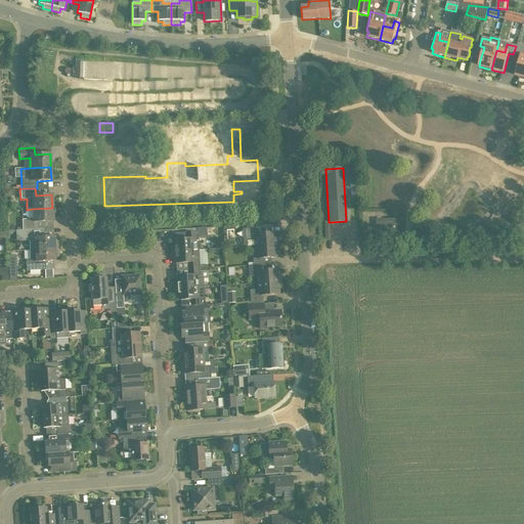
[(22,230),(37,229),(37,222),(53,222),(52,208),(32,209),(32,220),(22,220),(22,230)]
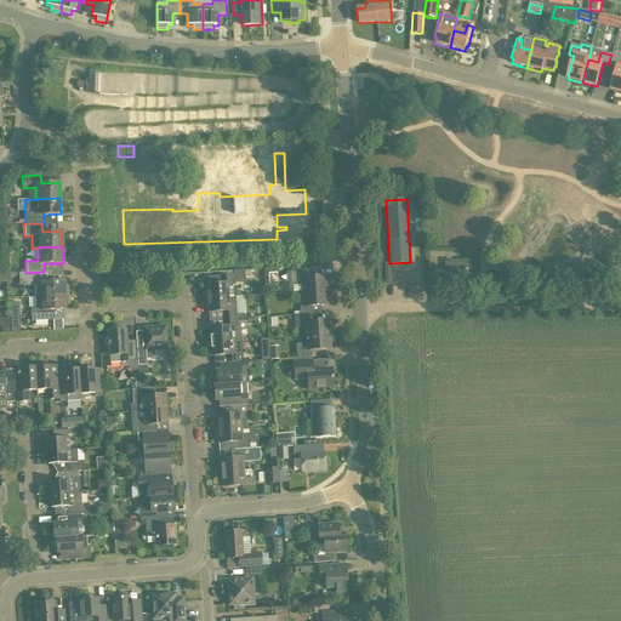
[(456,269),(456,272),(457,273),(459,275),(460,277),(461,278),(462,278),(463,279),(466,279),(467,279),(468,279),(471,278),(472,278),(473,277),(474,275),(476,273),(476,272),(477,271),(477,268),(476,267),(476,266),(474,263),(473,262),(472,261),(471,260),(469,260),(468,260),(466,260),(445,260),(445,269),(456,269)]
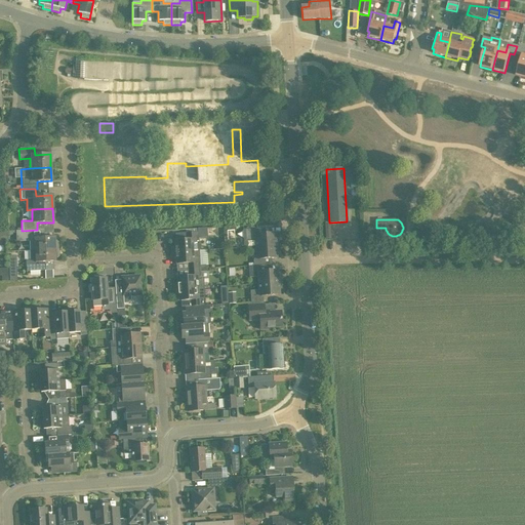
[(255,247),(279,246),(278,239),(275,239),(275,234),(257,235),(257,229),(245,230),(246,241),(255,240),(255,247)]
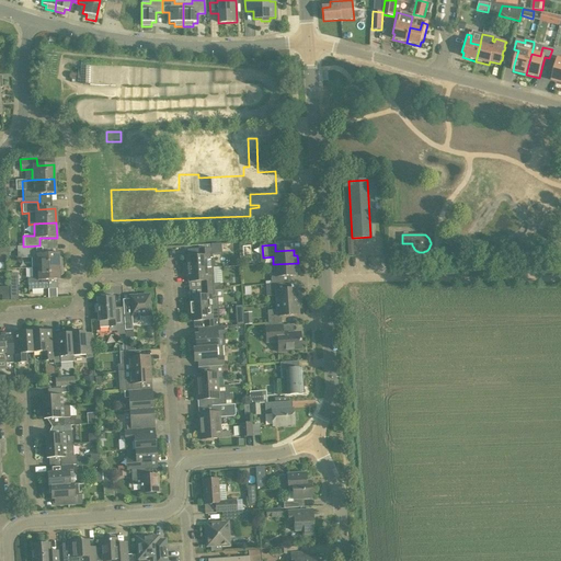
[(36,267),(63,266),(61,259),(60,258),(57,258),(57,254),(44,254),(43,245),(39,245),(23,247),(16,247),(18,259),(35,259),(36,267)]
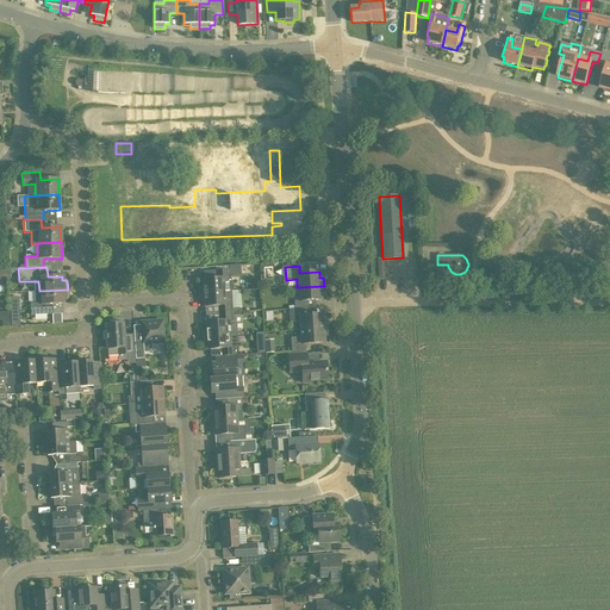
[(199,293),(231,291),(234,288),(232,285),(230,284),(229,271),(216,271),(216,279),(203,280),(203,286),(199,287),(199,293)]
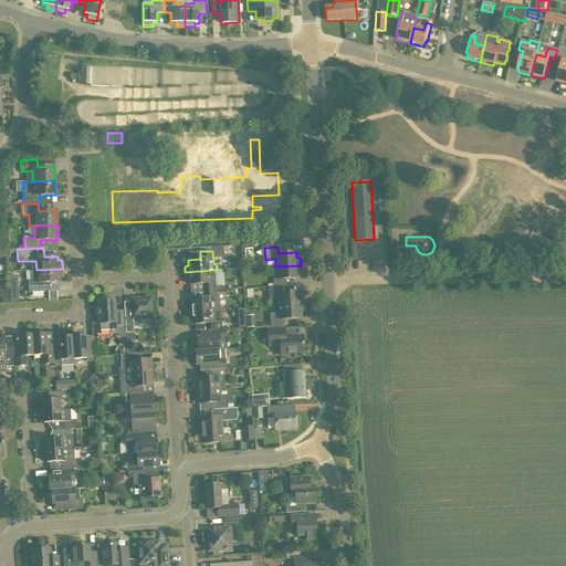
[(273,286),(281,286),(284,285),(284,279),(299,279),(297,272),(301,272),(301,265),(275,266),(275,274),(273,274),(273,286)]
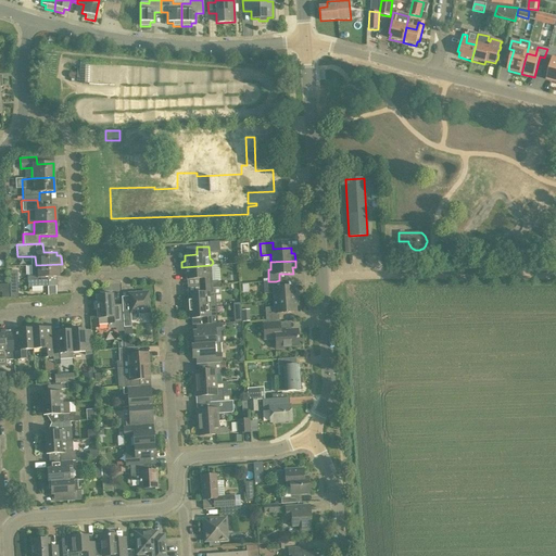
[(62,264),(36,265),(36,276),(27,277),(27,288),(45,287),(45,278),(58,278),(58,274),(61,274),(62,272),(62,264)]
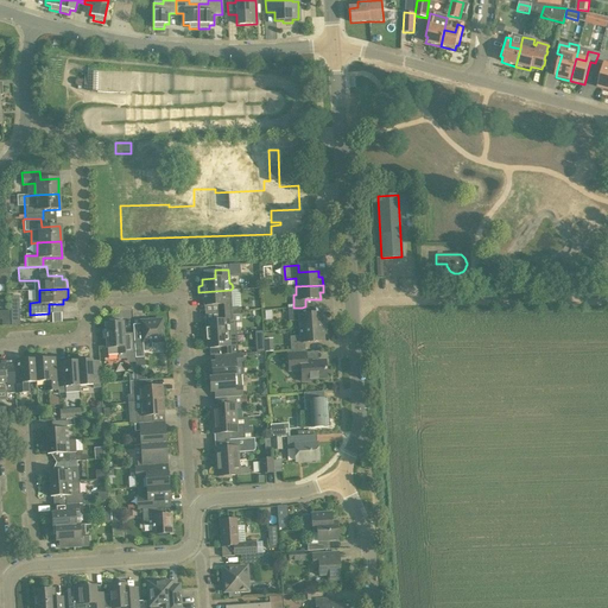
[(217,312),(238,311),(238,308),(232,308),(230,290),(198,292),(198,299),(203,299),(203,306),(217,305),(217,312)]
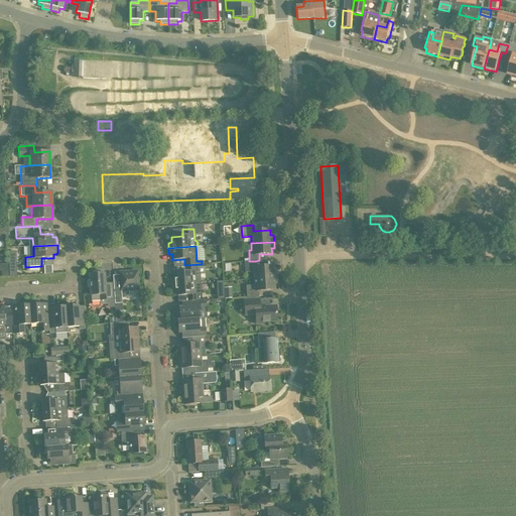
[(253,279),(276,277),(276,272),(273,272),(272,266),(256,267),(256,261),(249,261),(244,262),(245,272),(253,272),(253,279)]
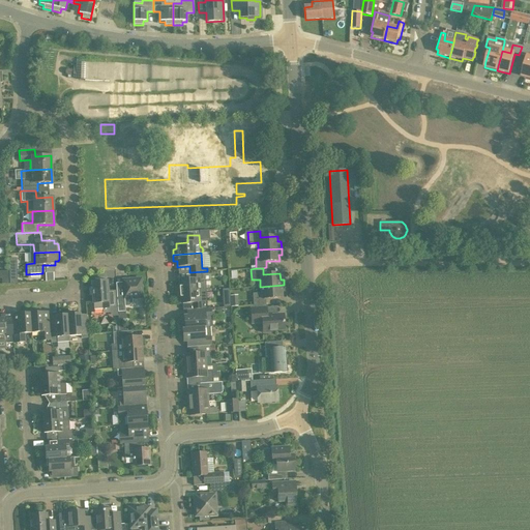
[(175,292),(205,290),(205,283),(203,284),(202,274),(208,274),(207,271),(189,272),(190,280),(178,280),(179,286),(175,286),(175,292)]
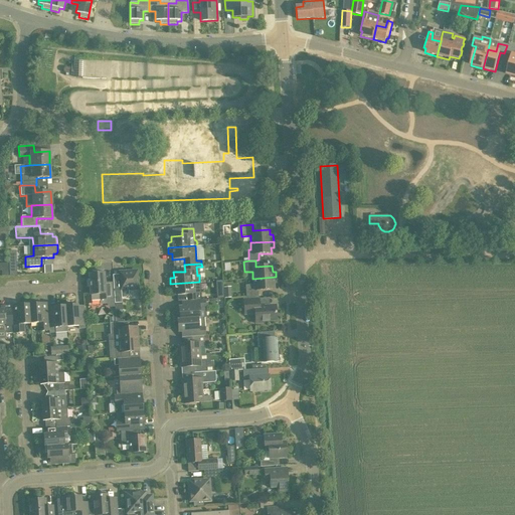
[(102,274),(101,270),(91,271),(92,275),(89,275),(91,295),(91,301),(99,300),(112,299),(111,284),(104,284),(103,274),(102,274)]
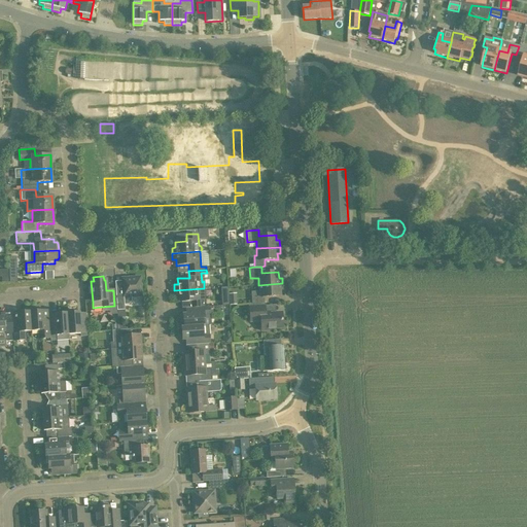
[(117,320),(123,319),(123,317),(124,317),(123,297),(141,296),(140,277),(121,279),(123,291),(115,291),(117,320)]
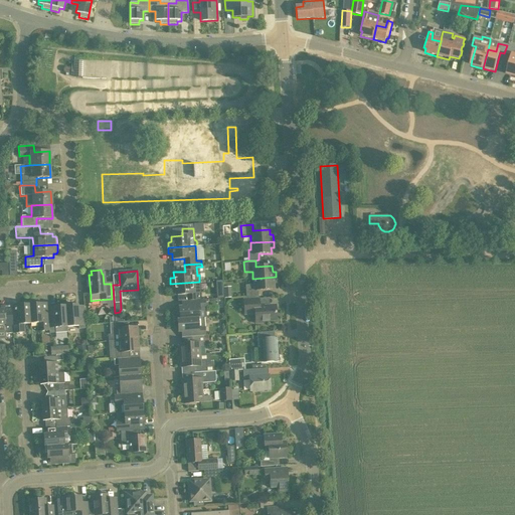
[(276,277),(252,279),(253,285),(245,286),(246,297),(258,297),(258,291),(274,290),(274,283),(277,283),(276,277)]
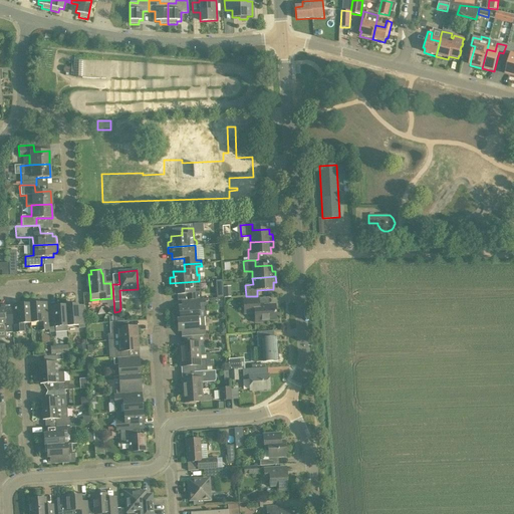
[(187,300),(191,300),(198,299),(198,288),(200,288),(199,281),(170,283),(171,289),(174,289),(175,295),(186,294),(187,300)]
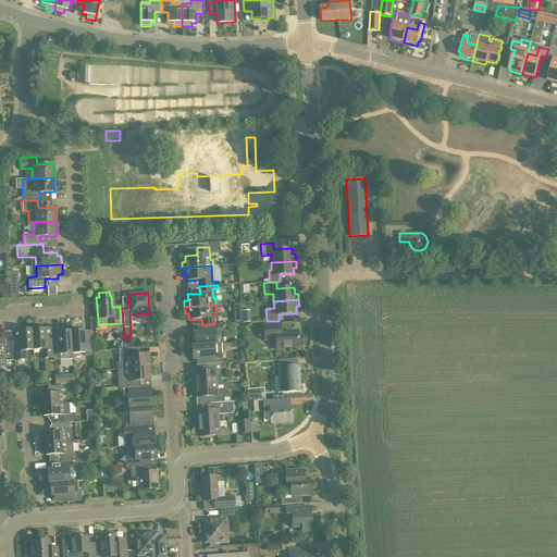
[(280,330),(280,323),(263,324),(264,339),(275,339),(276,349),(282,349),(283,348),(298,346),(297,331),(285,331),(284,330),(280,330)]
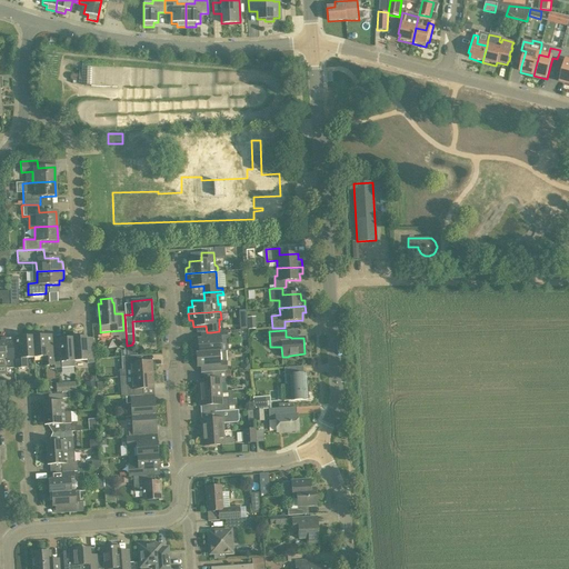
[(196,353),(220,351),(220,341),(227,341),(226,331),(219,331),(211,332),(212,339),(197,340),(198,352),(196,352),(196,353)]
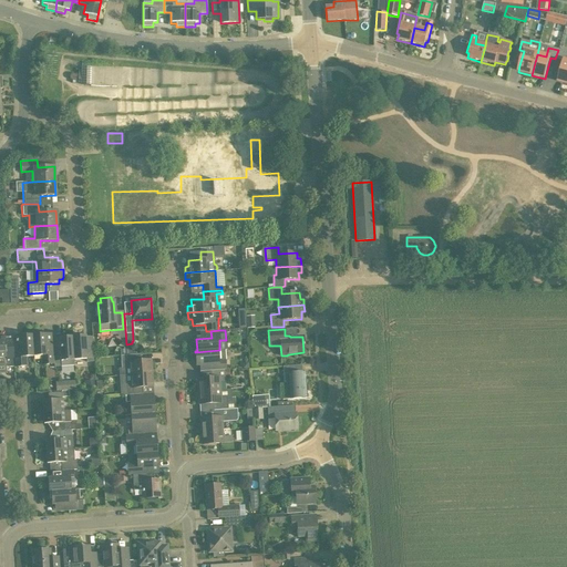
[(53,364),(53,351),(52,349),(45,350),(44,334),(31,336),(33,357),(41,356),(41,366),(53,364)]
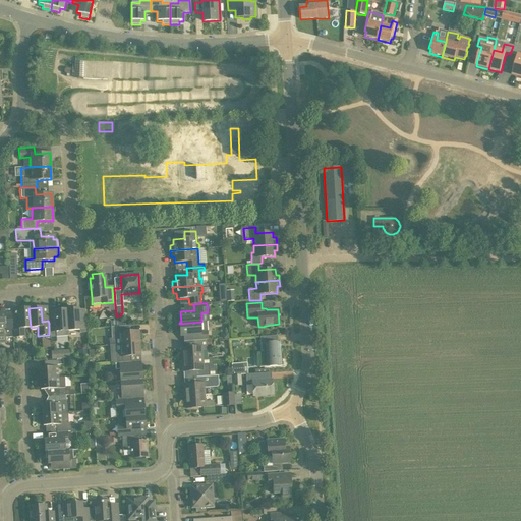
[(23,328),(31,328),(29,308),(16,309),(17,319),(11,320),(11,321),(12,338),(23,337),(23,328)]
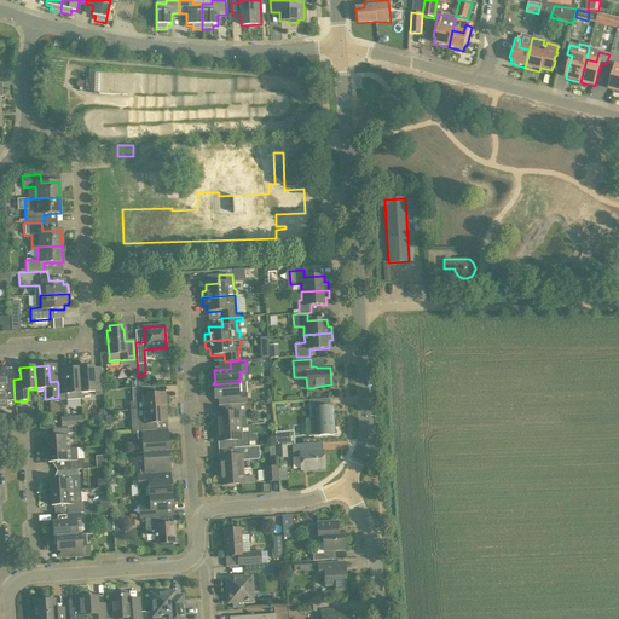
[(15,401),(13,381),(6,381),(5,369),(0,368),(0,398),(6,398),(6,401),(15,401)]
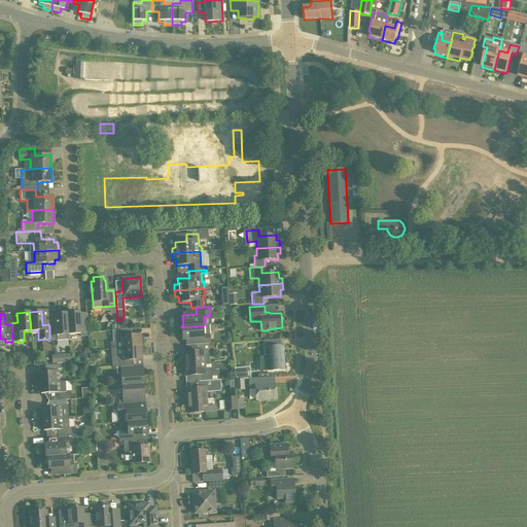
[(69,340),(69,335),(68,335),(67,313),(55,314),(55,326),(49,326),(49,339),(57,339),(57,341),(69,340)]
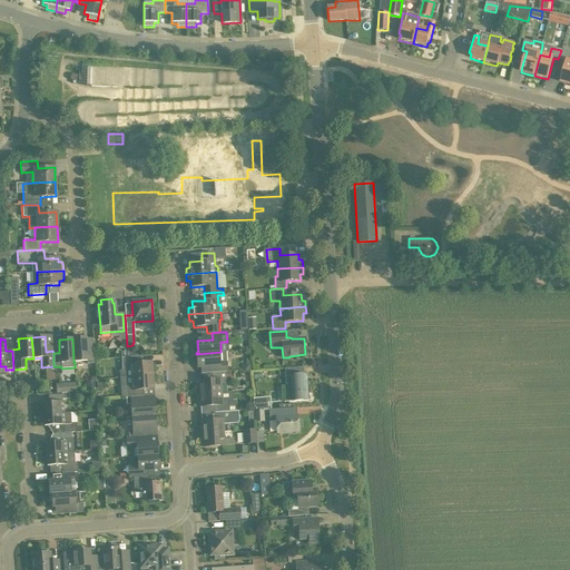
[(74,362),(75,362),(86,361),(87,364),(94,364),(92,351),(86,351),(86,338),(72,338),(74,362)]
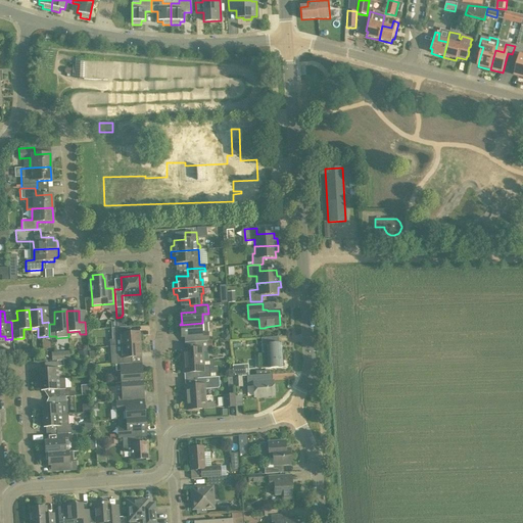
[(183,361),(203,360),(202,352),(207,351),(207,349),(211,349),(211,341),(207,341),(206,323),(202,323),(180,325),(181,337),(194,336),(195,348),(182,349),(183,361)]
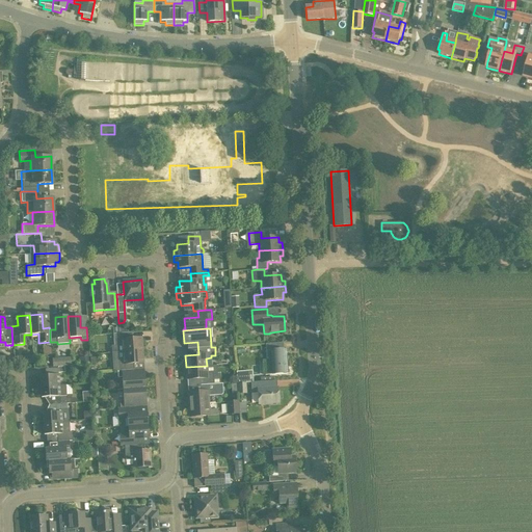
[(112,352),(141,350),(141,338),(132,339),(131,333),(128,333),(120,334),(113,334),(113,346),(111,346),(112,352)]
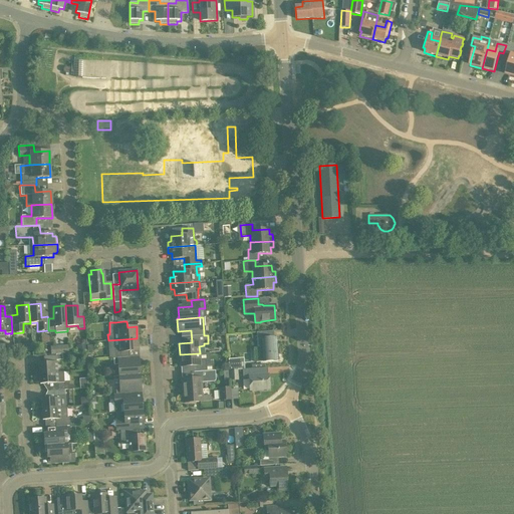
[(274,342),(273,331),(256,332),(257,347),(262,347),(263,361),(278,360),(277,342),(274,342)]
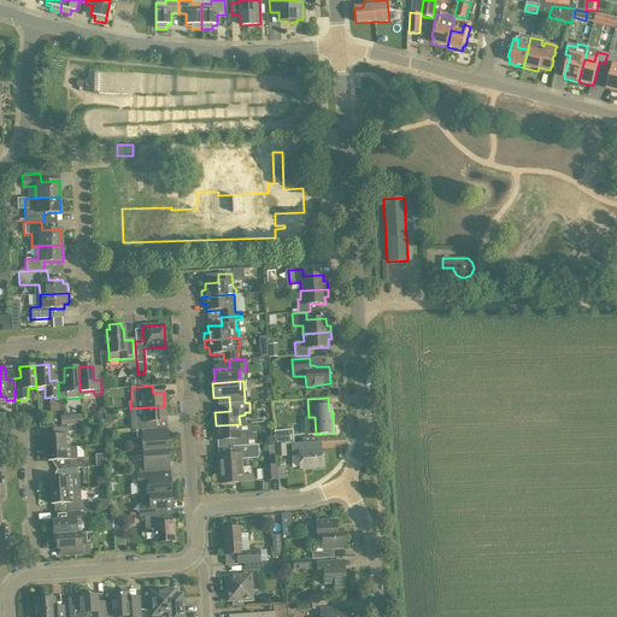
[(131,430),(136,430),(151,429),(151,422),(165,421),(164,406),(130,409),(131,430)]
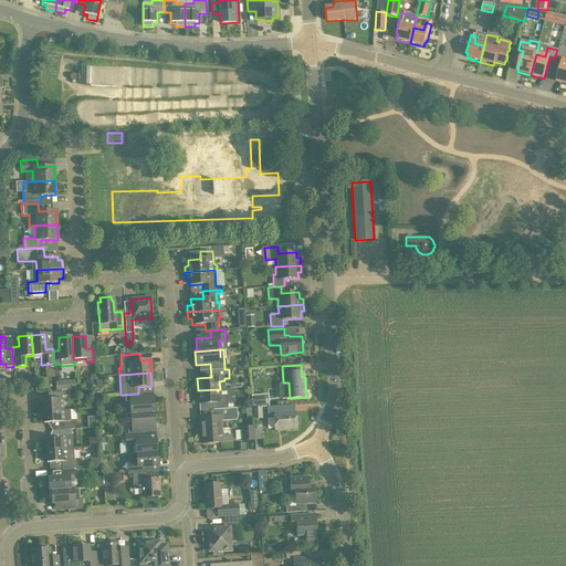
[(226,398),(226,397),(220,397),(220,389),(198,390),(198,404),(212,402),(213,409),(216,409),(230,408),(232,408),(234,408),(233,397),(226,398)]
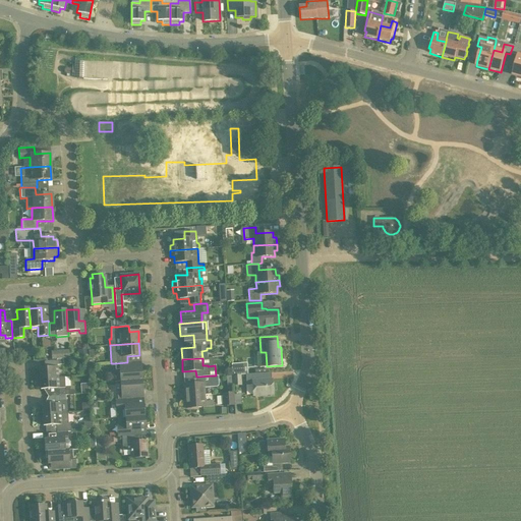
[(120,382),(141,380),(140,367),(128,368),(127,362),(115,363),(115,370),(120,369),(120,382)]
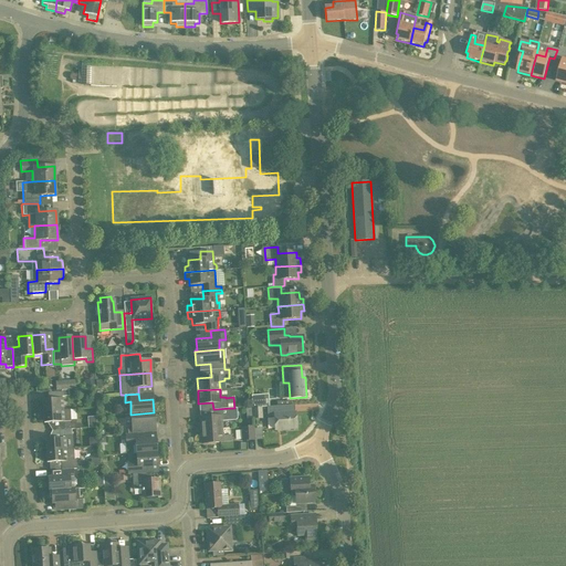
[(43,411),(63,410),(62,399),(42,400),(43,411)]
